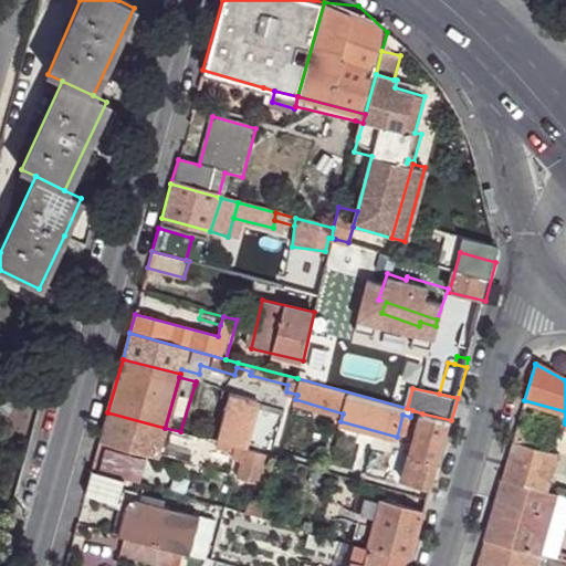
[(230,394),(216,441),(244,450),(257,409),(284,417),(285,411),(258,404),(258,401),(230,394)]
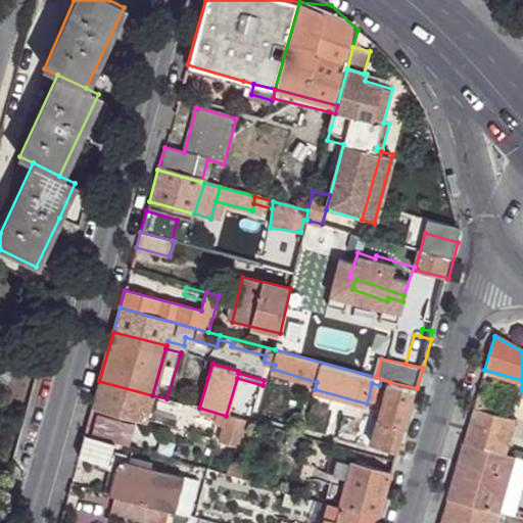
[(152,395),(99,381),(93,408),(144,421),(145,419),(152,395)]
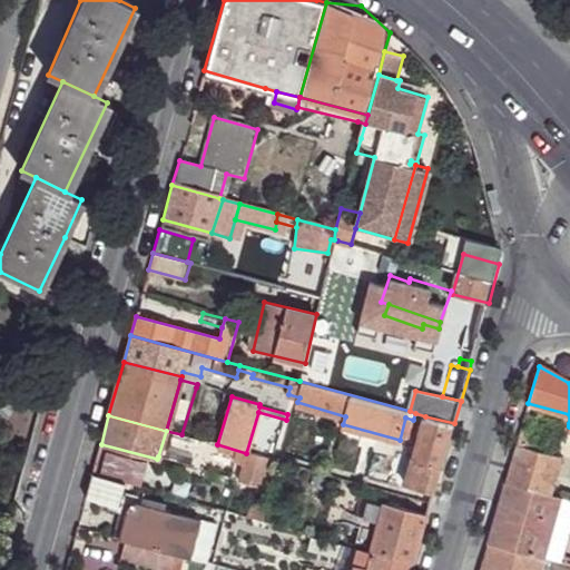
[(435,491),(454,423),(425,416),(408,484),(435,491)]
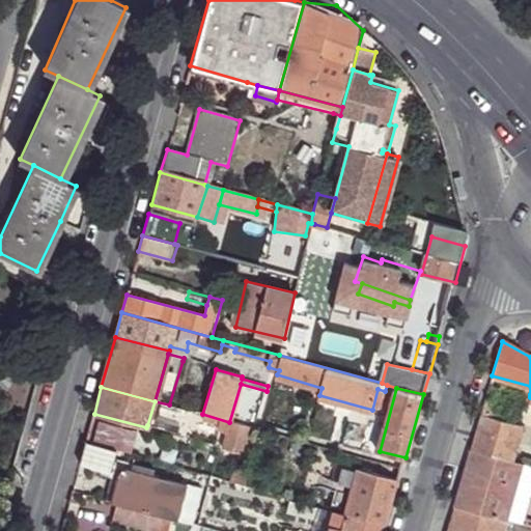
[(486,395),(472,449),(513,460),(522,428),(493,419),(498,399),(486,395)]
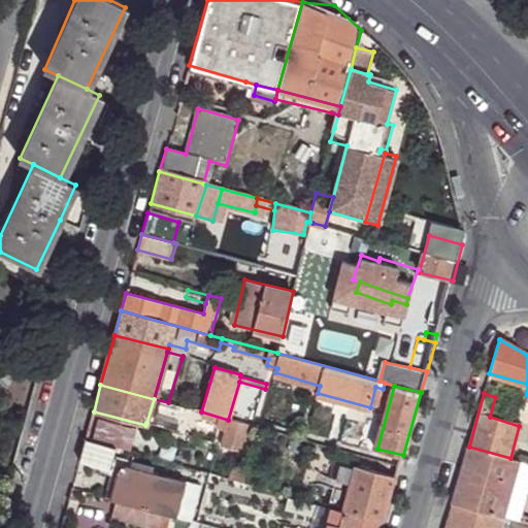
[(154,399),(146,423),(165,428),(173,403),(168,402),(154,399)]
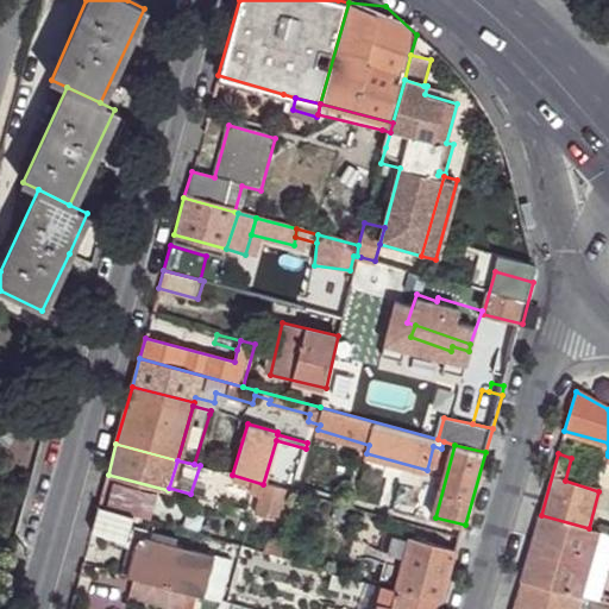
[(288,490),(263,484),(259,497),(284,504),(288,490)]
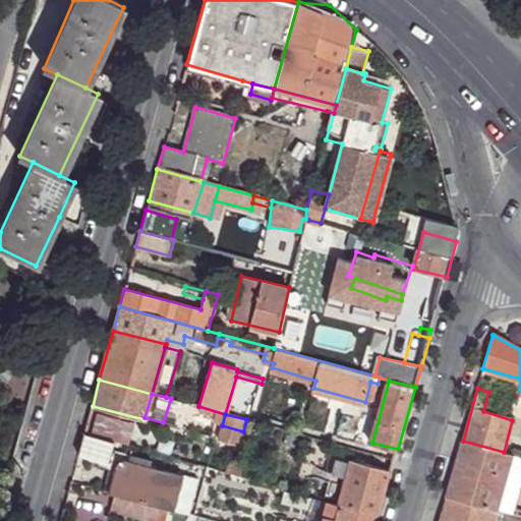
[(243,431),(222,425),(218,441),(245,447),(249,432),(243,431)]
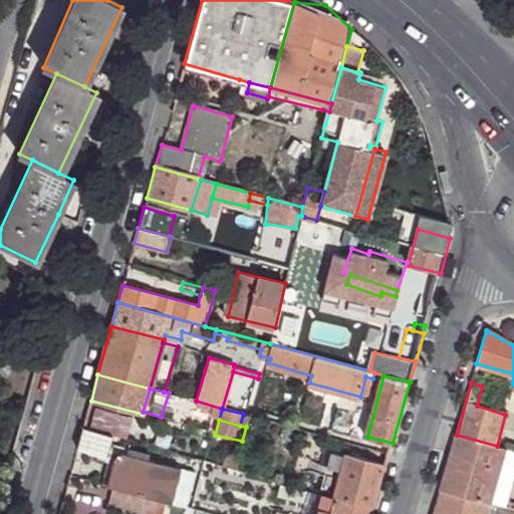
[(161,428),(157,441),(184,449),(189,434),(161,428)]
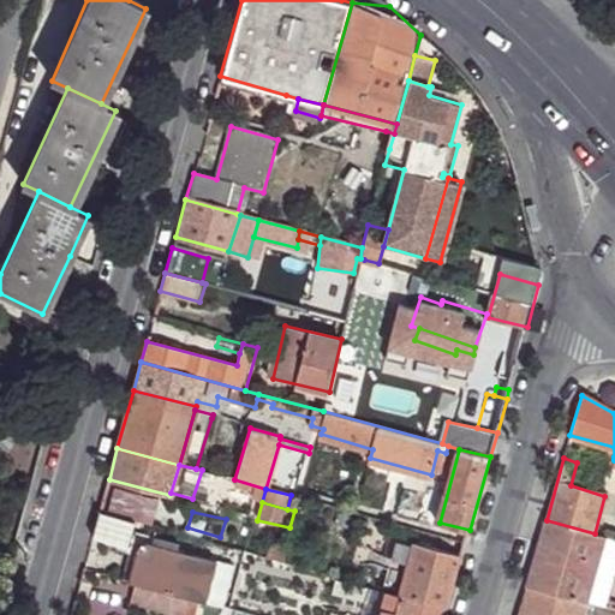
[(133,521),(100,513),(93,537),(127,544),(133,521)]
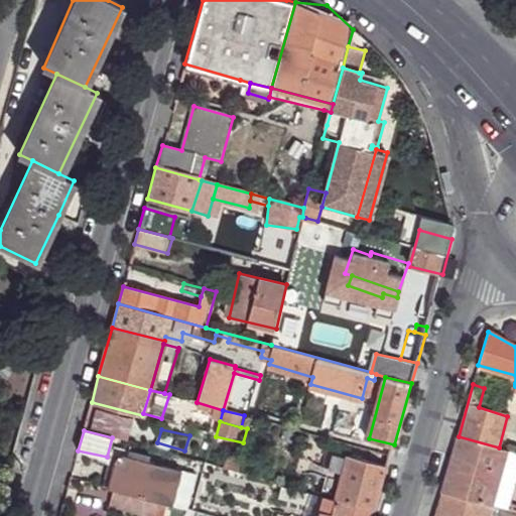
[(499,447),(459,436),(443,491),(494,505),(499,483),(508,450),(499,447)]
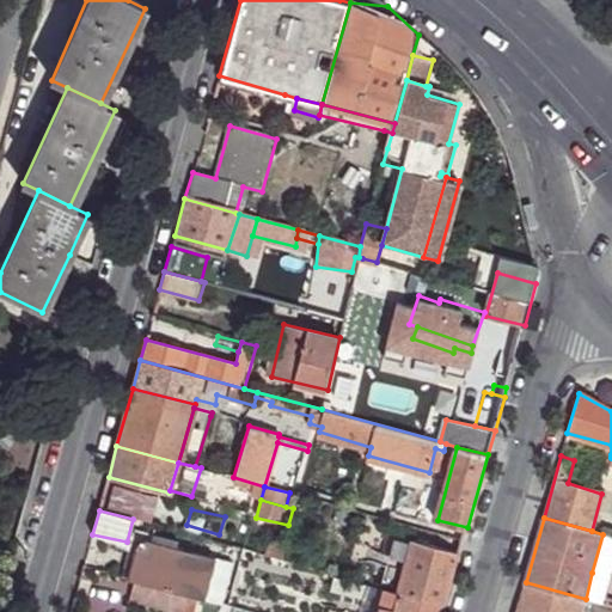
[(395,536),(380,586),(386,587),(401,591),(414,542),(395,536)]
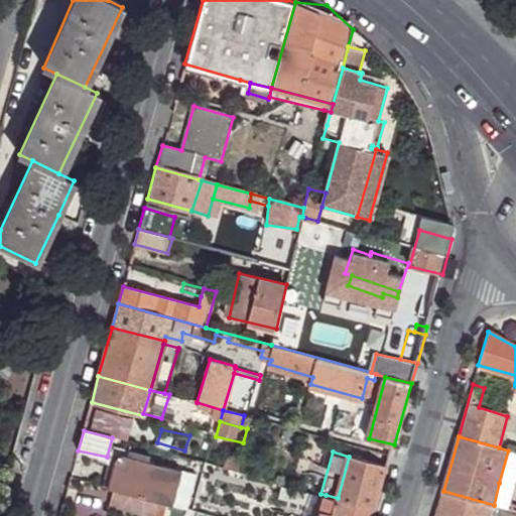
[(375,508),(388,466),(350,454),(349,457),(338,498),(358,504),(364,505),(375,508)]
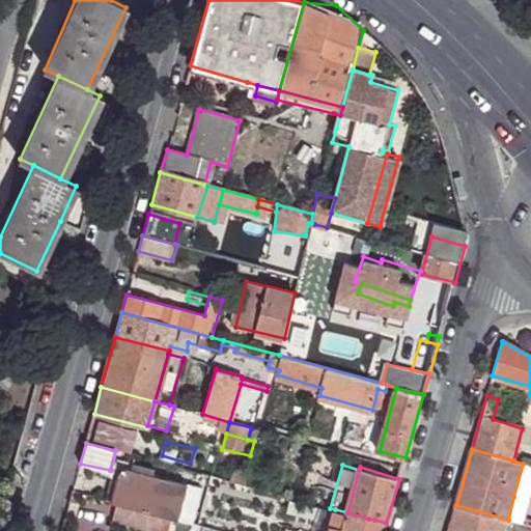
[(177,520),(179,520),(189,485),(121,468),(112,502),(119,504),(177,520)]
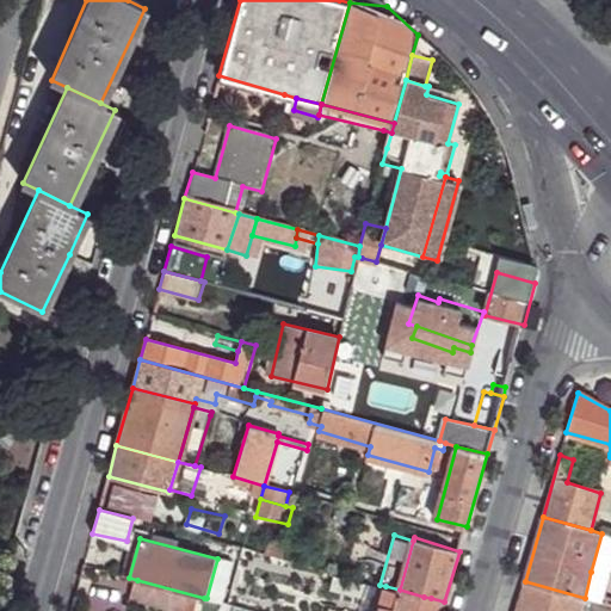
[(585,598),(594,600),(602,575),(591,572),(585,598)]
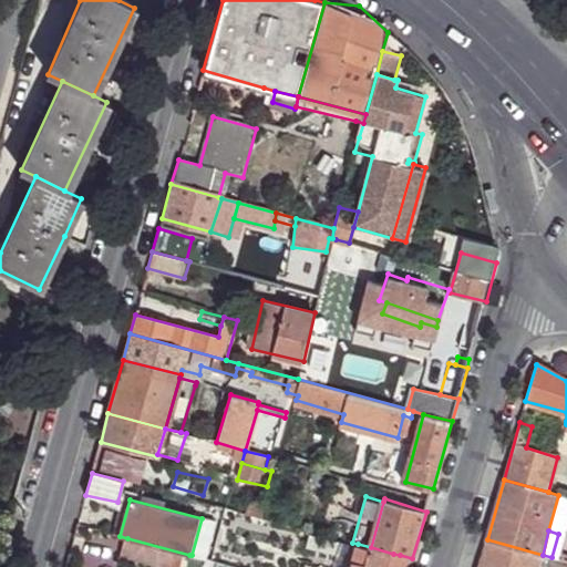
[(184,566),(189,555),(127,538),(122,556),(162,566),(184,566)]
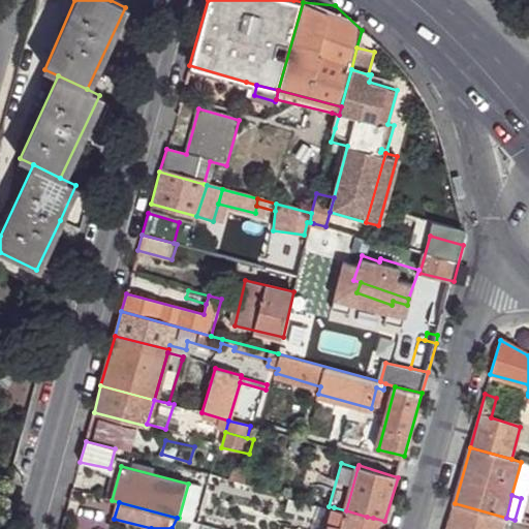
[(318,511),(319,507),(303,503),(303,507),(318,511)]
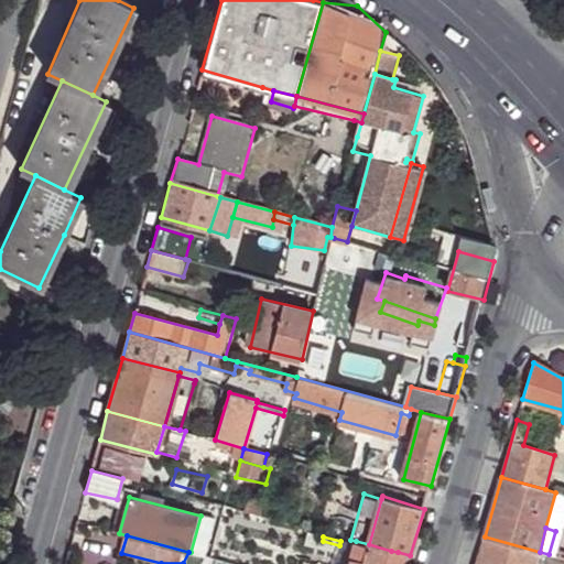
[(535,563),(540,552),(485,537),(477,563),(535,563)]
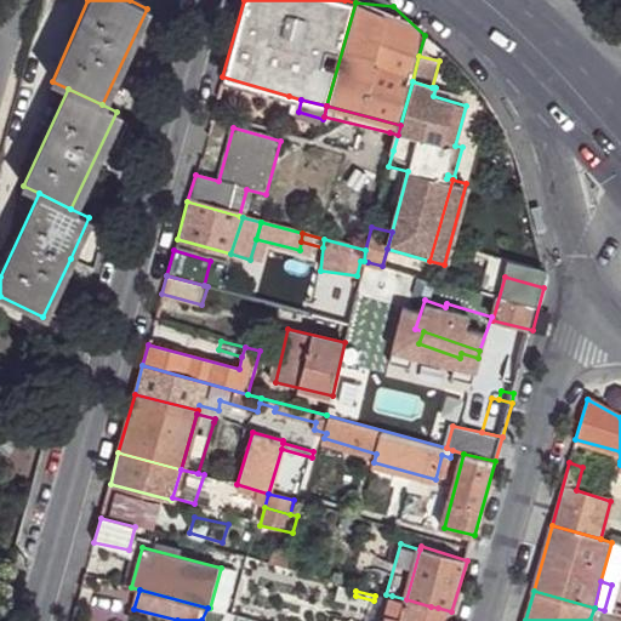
[(406,599),(392,596),(382,620),(425,620),(431,607),(406,599)]
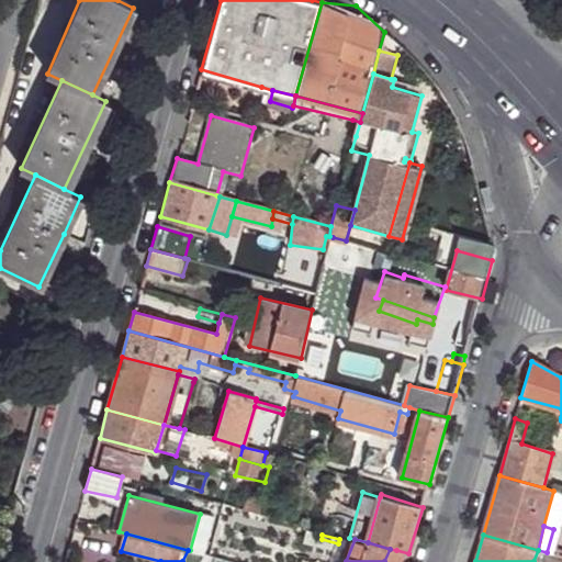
[(406,561),(408,553),(396,550),(392,561),(406,561)]
